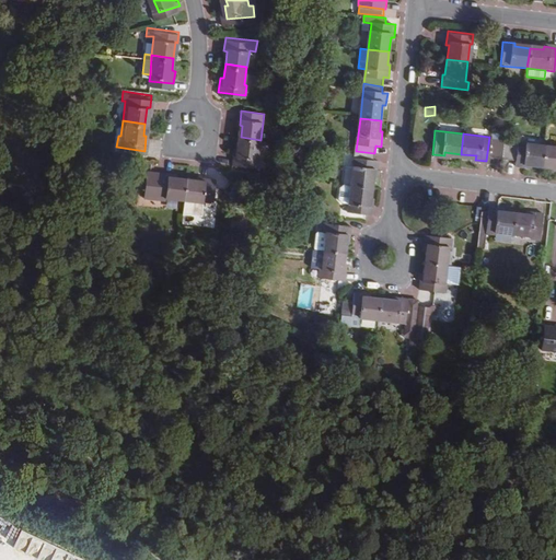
[(233,165),(256,167),(261,140),(241,137),(239,150),(235,150),(233,165)]
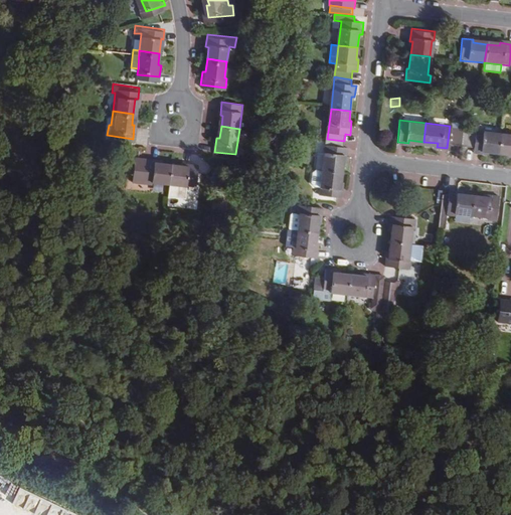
[(450,126),(448,143),(461,145),(464,128),(450,126)]
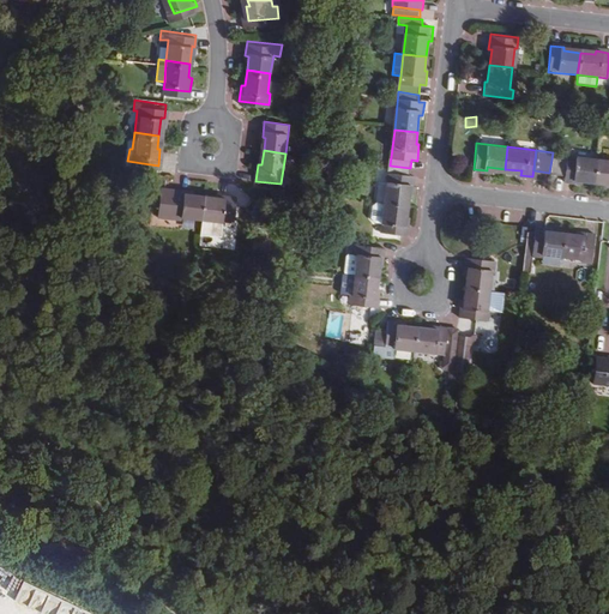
[(567,155),(553,152),(549,173),(565,174),(567,155)]
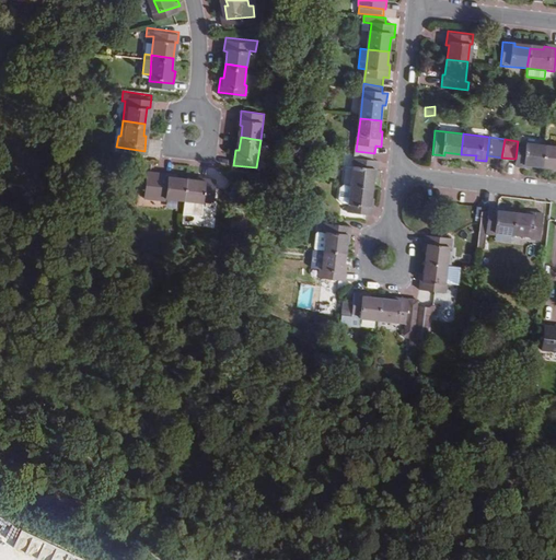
[(543,164),(545,143),(518,141),(516,159),(514,164),(528,166),(529,162),(543,164)]
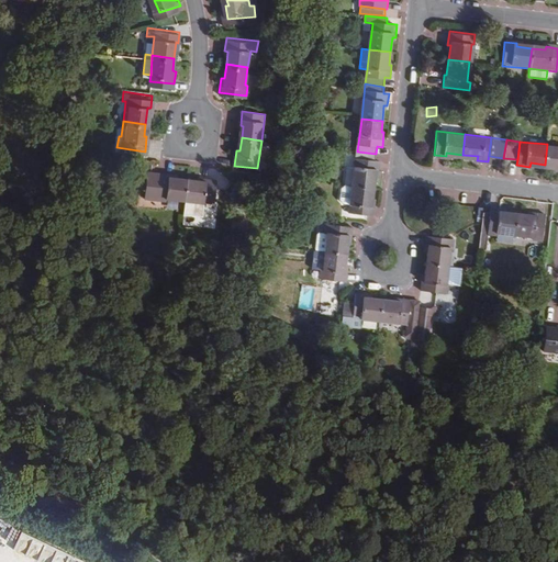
[(557,145),(547,144),(545,165),(557,166),(557,170),(557,145)]
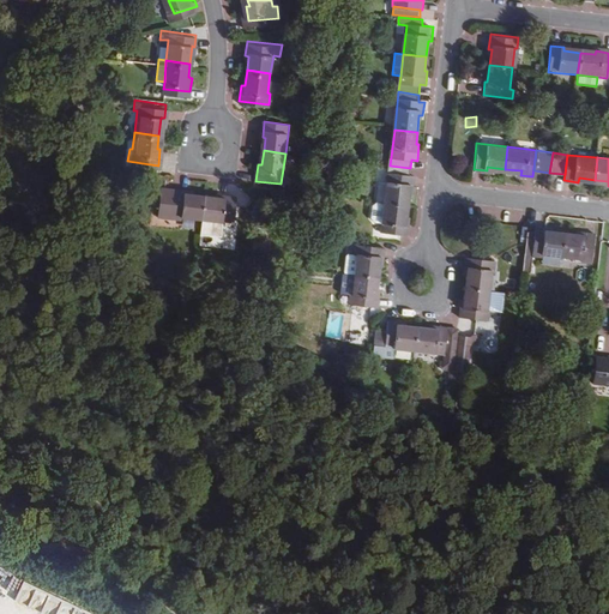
[(410,168),(390,166),(387,185),(386,200),(409,204),(410,187),(414,187),(415,173),(410,173),(410,168)]
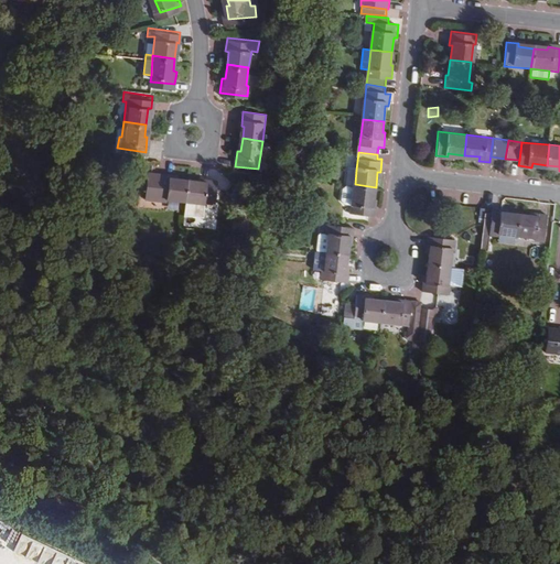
[(165,198),(168,194),(185,196),(187,175),(173,173),(173,170),(147,166),(143,195),(165,198)]
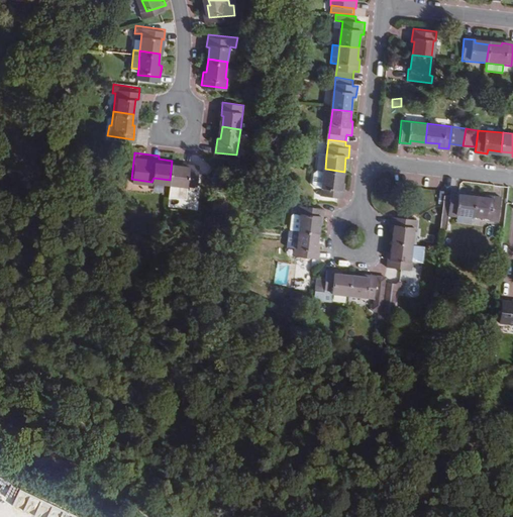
[(318,169),(325,169),(326,156),(319,154),(317,169),(318,169)]
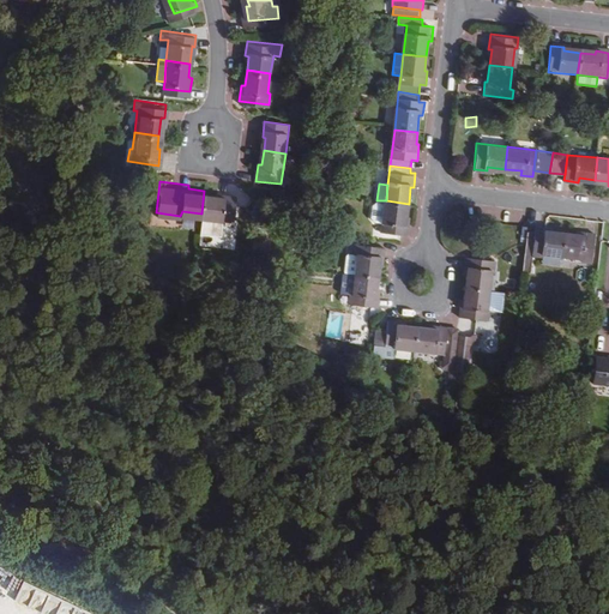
[(218,190),(217,193),(204,191),(202,214),(217,216),(217,220),(228,222),(233,191),(218,190)]
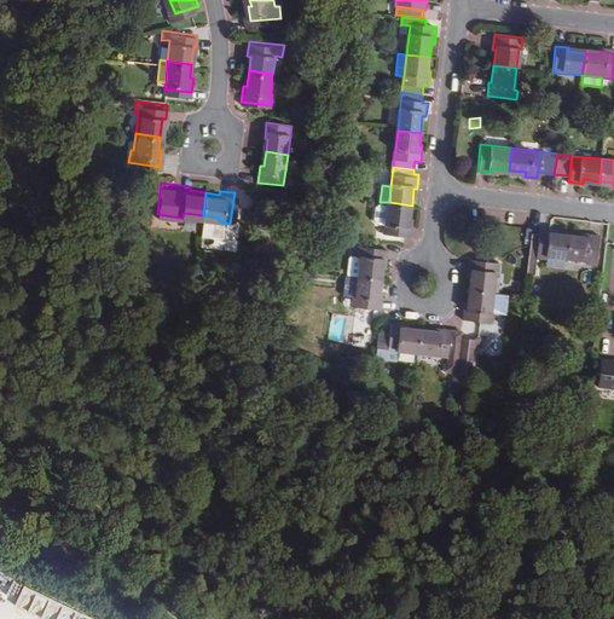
[(380,221),(387,223),(389,202),(381,202),(377,204),(376,218),(380,221)]
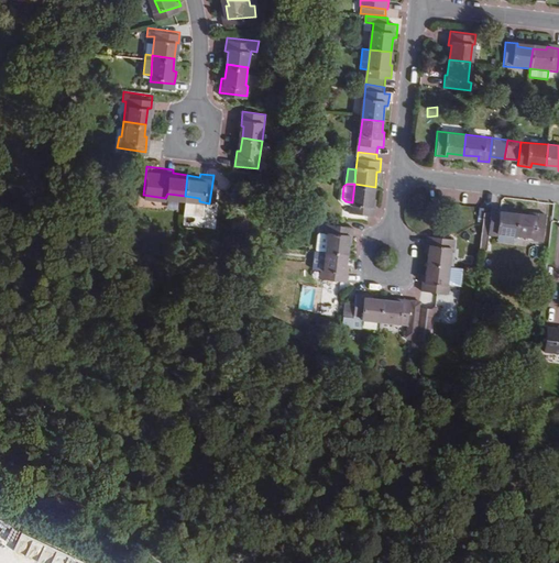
[(376,200),(373,200),(375,187),(354,184),(352,202),(351,209),(375,212),(376,200)]
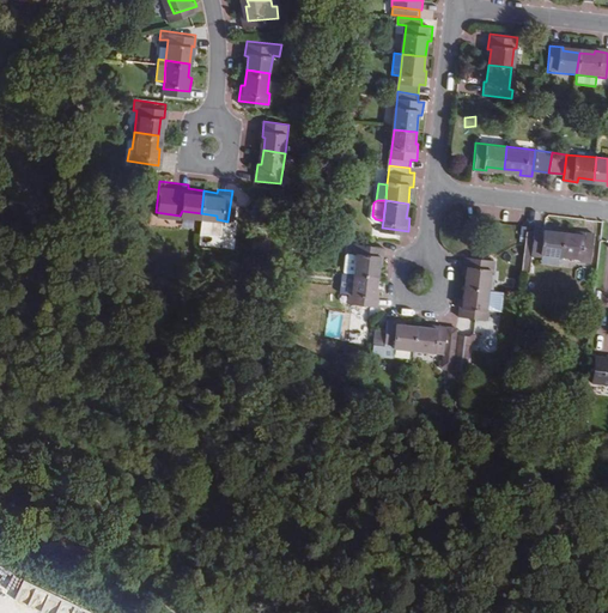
[(542,260),(542,255),(563,258),(565,234),(546,231),(546,228),(535,226),(534,237),(532,260),(542,260)]
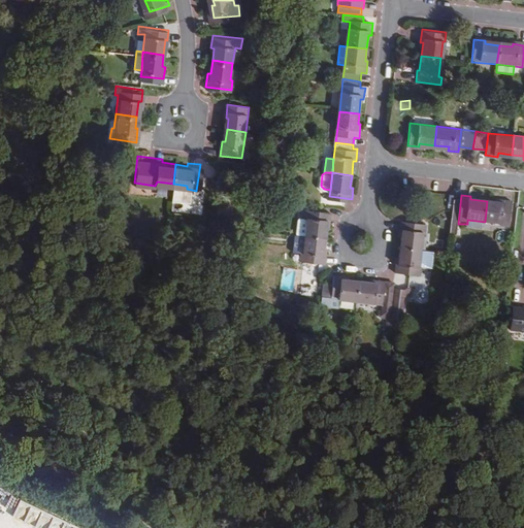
[(499,200),(499,202),(487,201),(485,222),(499,224),(499,227),(510,229),(513,201),(499,200)]
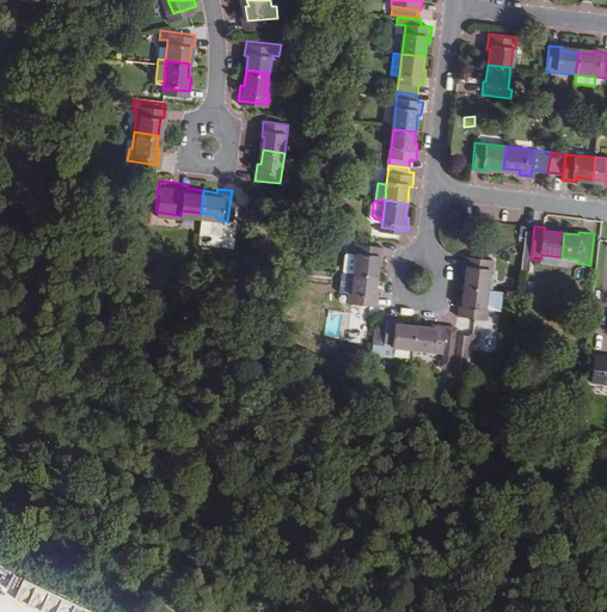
[(376,262),(379,248),(349,244),(348,254),(348,255),(351,256),(349,274),(372,276),(373,261),(376,262)]
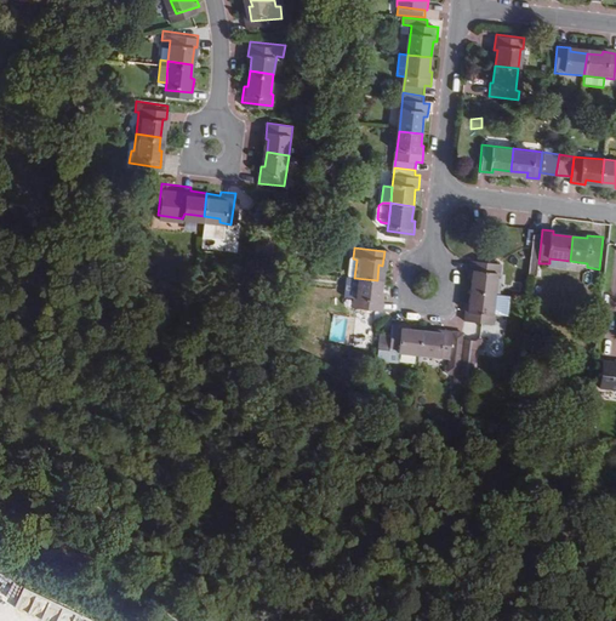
[(343,277),(354,278),(357,260),(353,258),(353,257),(347,257),(344,258),(343,277)]
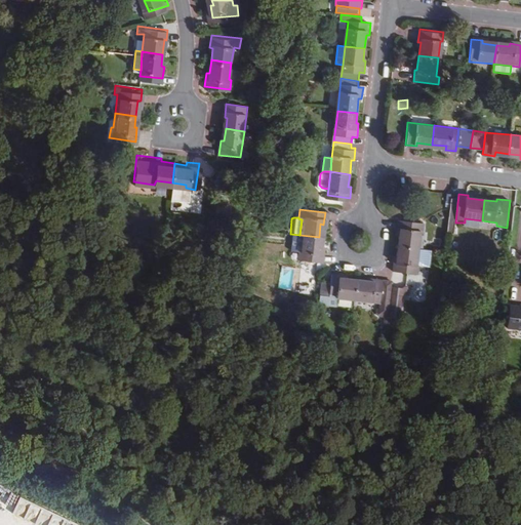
[(400,235),(403,235),(401,246),(422,249),(424,233),(426,234),(428,225),(401,220),(400,235)]
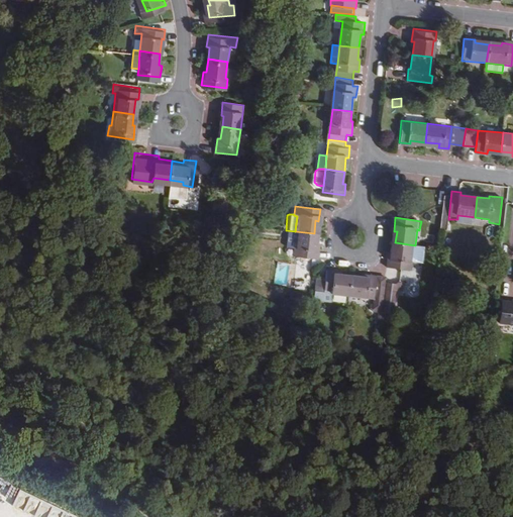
[(315,247),(312,245),(314,233),(295,231),(293,247),(289,247),(288,255),(313,260),(315,247)]
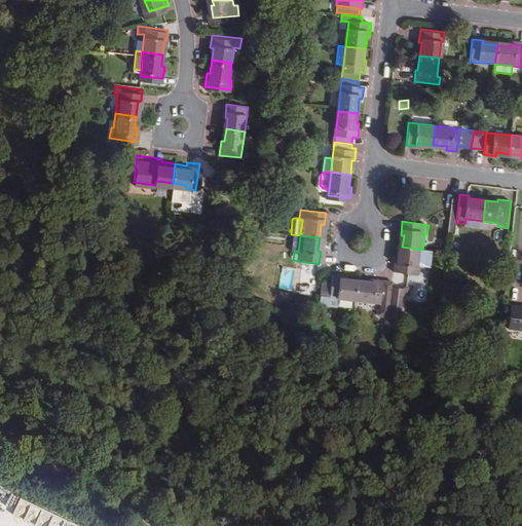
[(424,266),(421,266),(422,250),(402,247),(401,261),(398,261),(397,274),(423,277),(424,266)]
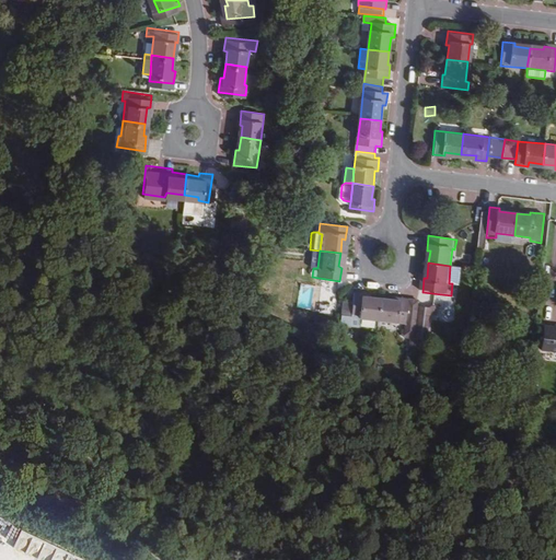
[(344,300),(343,313),(365,316),(379,318),(381,299),(368,296),(369,293),(355,292),(354,302),(344,300)]
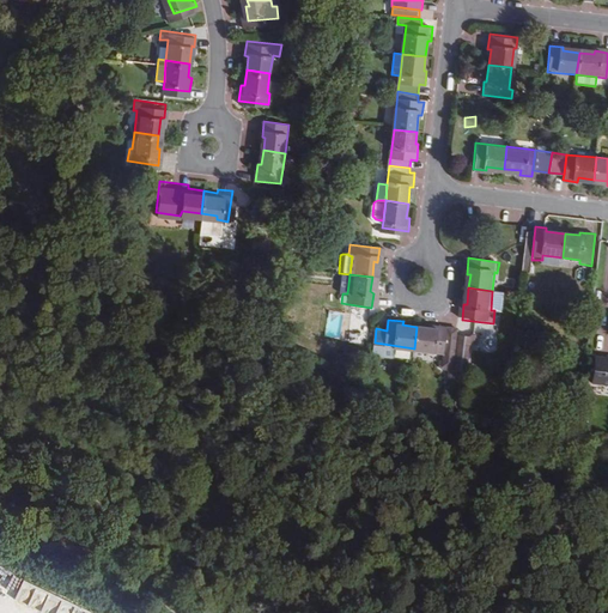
[(417,327),(414,349),(443,352),(445,327),(433,325),(432,328),(417,327)]
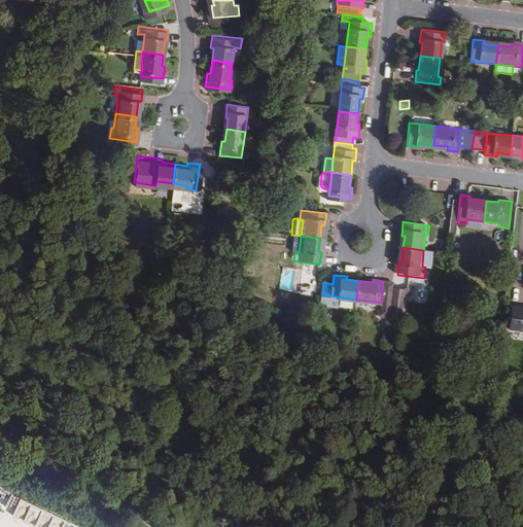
[(389,317),(392,282),(383,281),(381,303),(380,316),(389,317)]
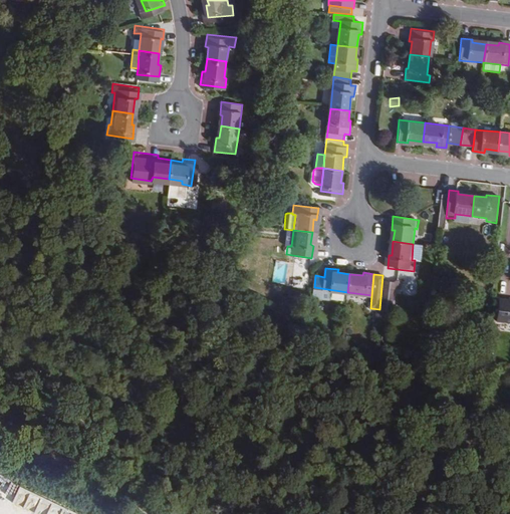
[(396,283),(387,282),(383,312),(393,313),(396,283)]
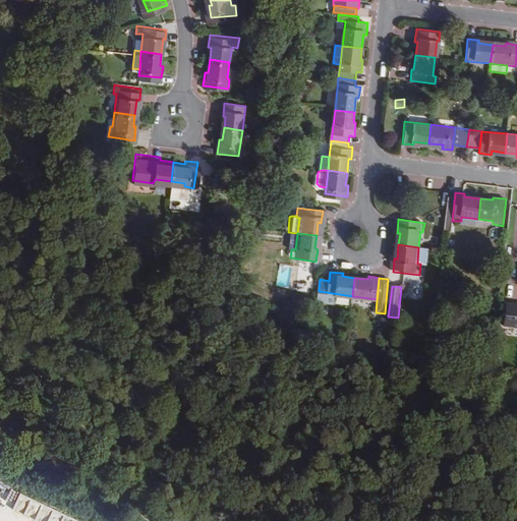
[(319,291),(318,300),(334,302),(337,300),(339,296),(339,294),(319,291)]
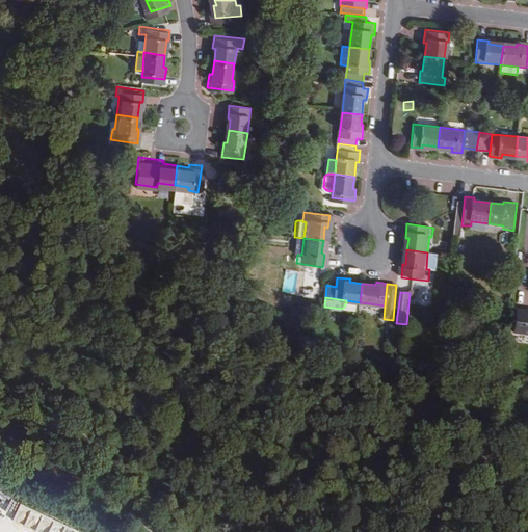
[(527,311),(519,310),(516,331),(527,333),(527,311)]
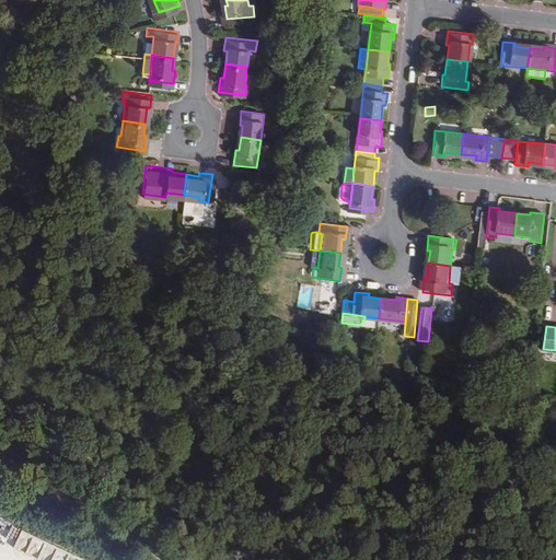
[(461,403),(464,397),(450,389),(447,397),(461,403)]
